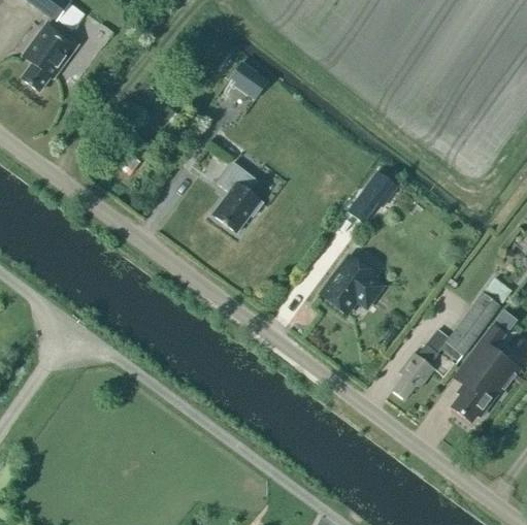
[(30,0),(59,21),(73,0),(30,0)]
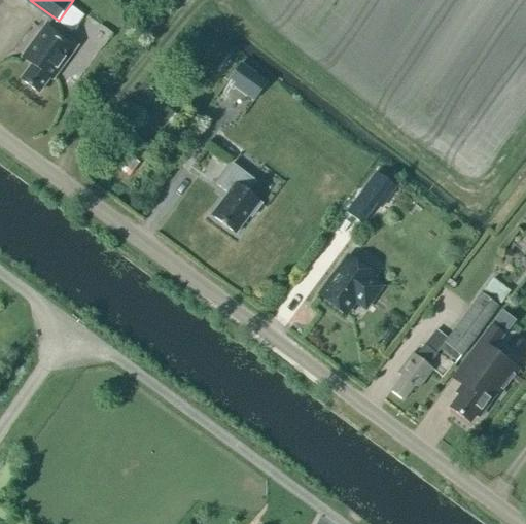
[(53,77),(77,44),(47,22),(23,56),(33,63),(22,78),(39,91),(49,76),(53,77)]
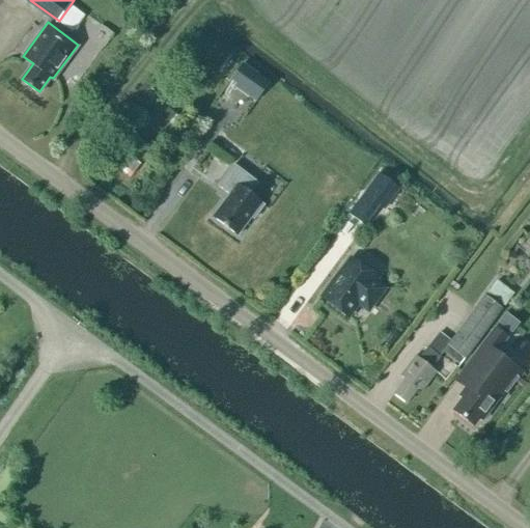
[(257,102),(271,82),(245,62),(229,81),(257,102)]
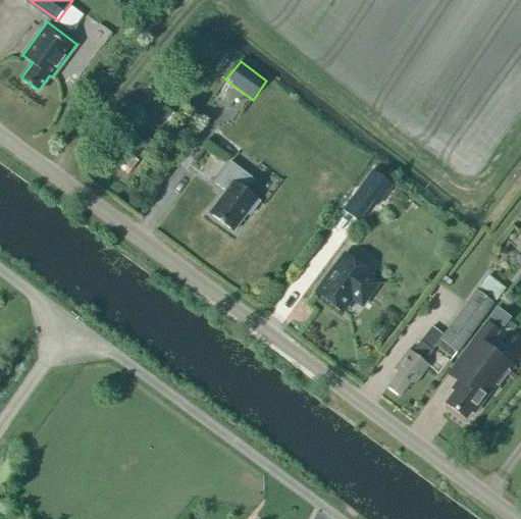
[(136,175),(181,114),(166,103),(136,145),(143,150),(138,157),(128,150),(118,163),(136,175)]
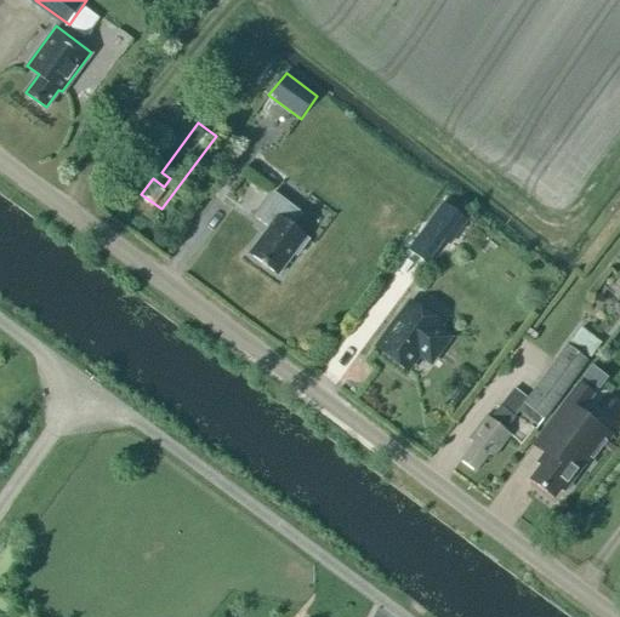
[(302,211),(289,201),(276,190),(256,216),(269,226),(250,251),(278,273),(294,251),(297,253),(310,238),(293,226),(302,211)]
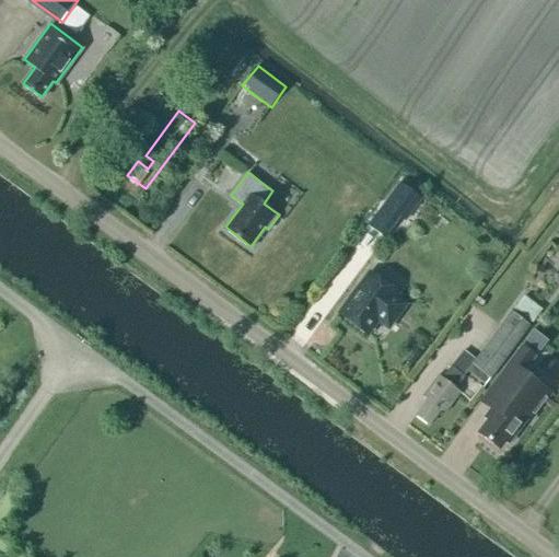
[(407,219),(423,197),(400,180),(369,222),(386,235),(402,215),(407,219)]
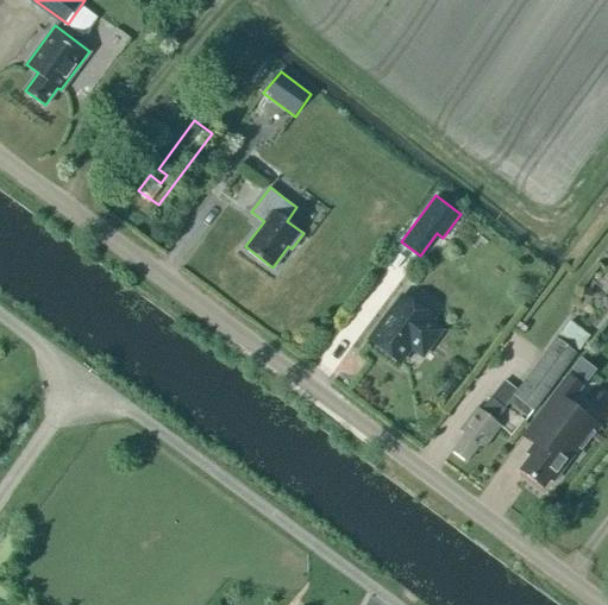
[(422,353),(440,329),(428,321),(432,316),(403,295),(370,339),(400,361),(412,345),(422,353)]
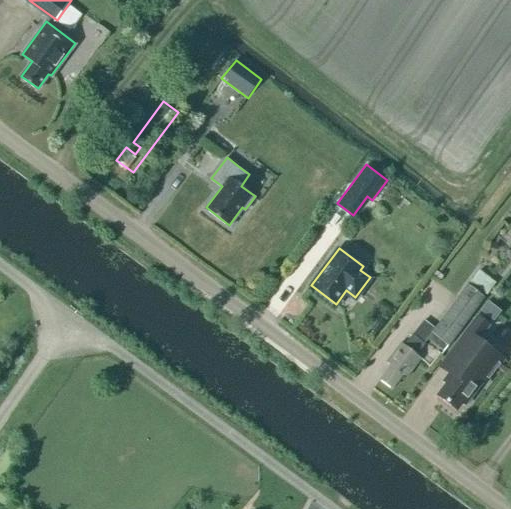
[(471,279),(487,292),(496,280),(481,268),(471,279)]
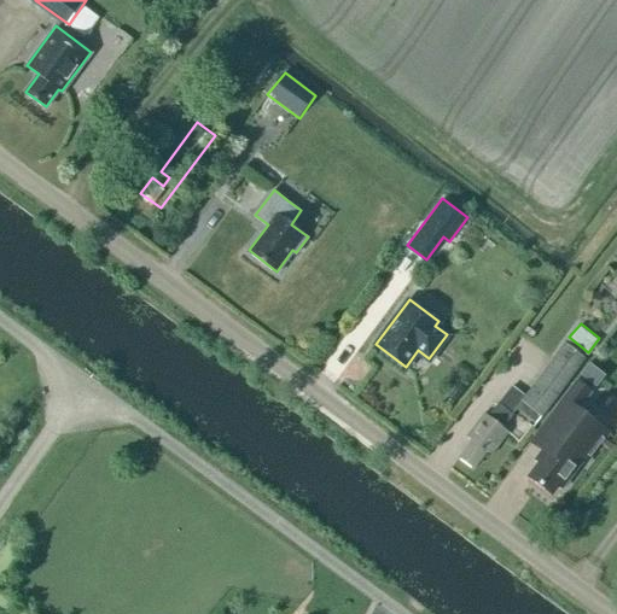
[(543,416),(587,358),(564,341),(525,393),(512,384),(488,416),(484,413),(467,434),(472,438),(459,456),(473,467),(487,450),(492,454),(508,431),(502,427),(523,401),(543,416)]
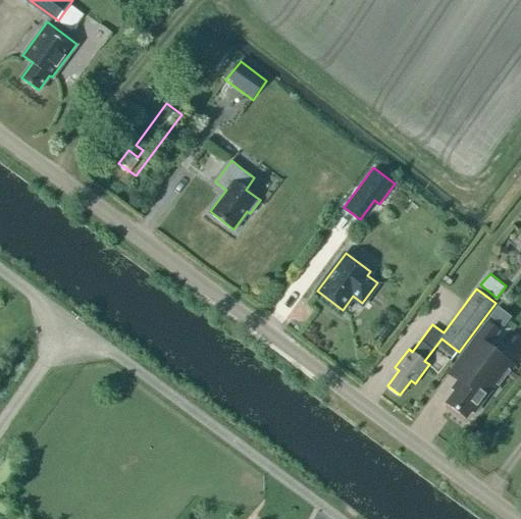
[(496,392),(516,364),(490,344),(501,330),(486,319),(450,371),(460,379),(452,390),(455,392),(447,403),(465,416),(470,409),(474,413),(492,390),(496,392)]
